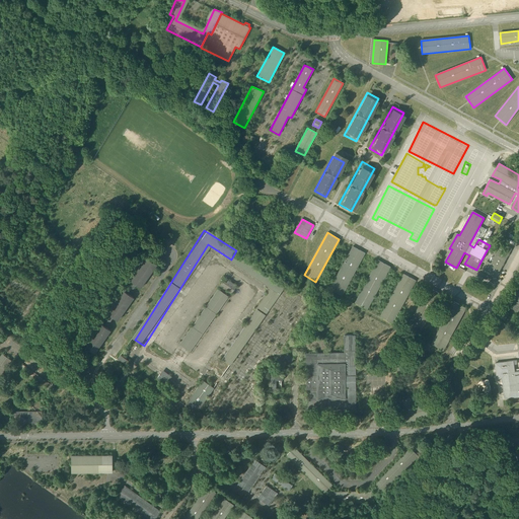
[(496,255),(492,264),(488,262),(483,270),(487,273),(486,275),(495,280),(511,248),(502,243),(498,252),(496,255)]
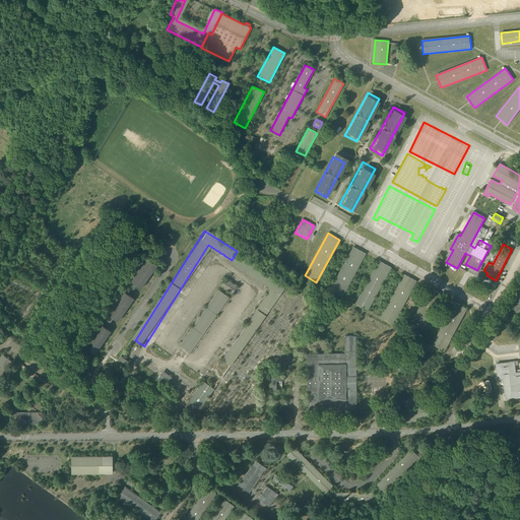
[(353,247),(330,289),(342,297),(366,254),(353,247)]
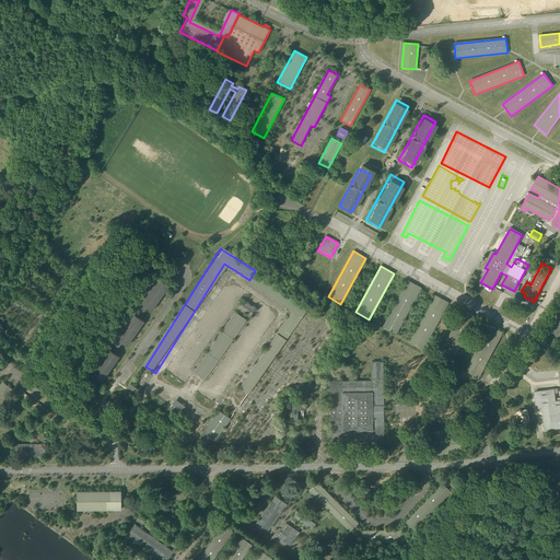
[(154,311),(170,284),(158,277),(141,303),(154,311)]
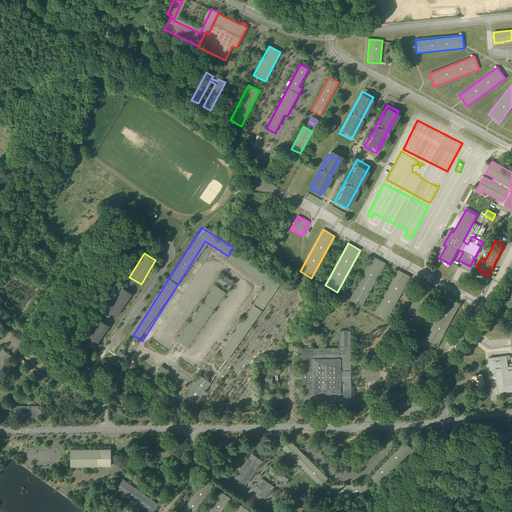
[(373,257),(350,299),(362,305),(385,263),(373,257)]
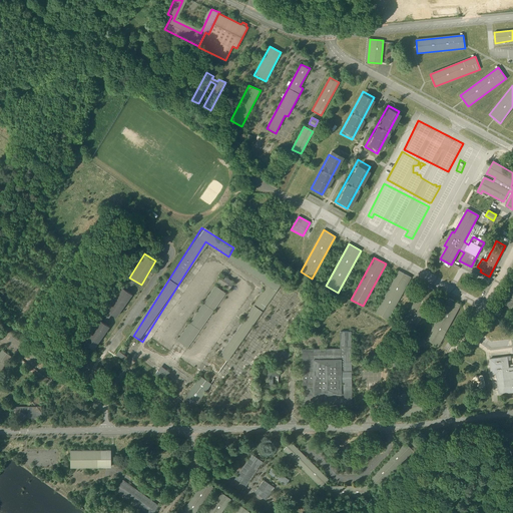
[(477,267),(474,266),(476,263),(474,261),(471,267),(480,272),(481,270),(477,267)]
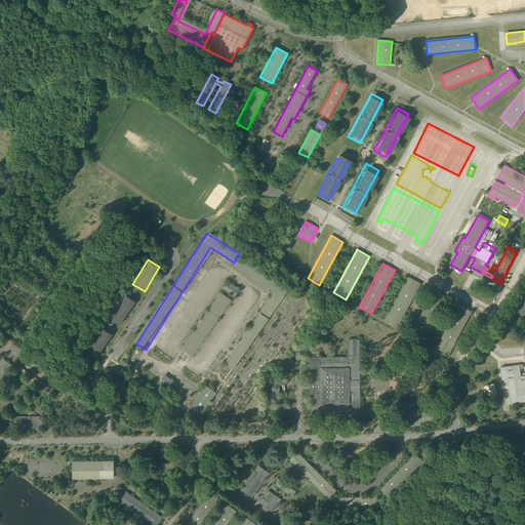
[(408,277),(385,320),(397,327),(420,284),(408,277)]
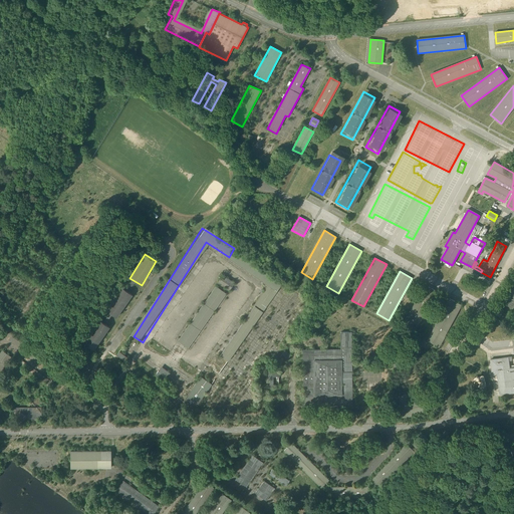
[(224,274),(219,281),(230,289),(235,283),(224,274)]
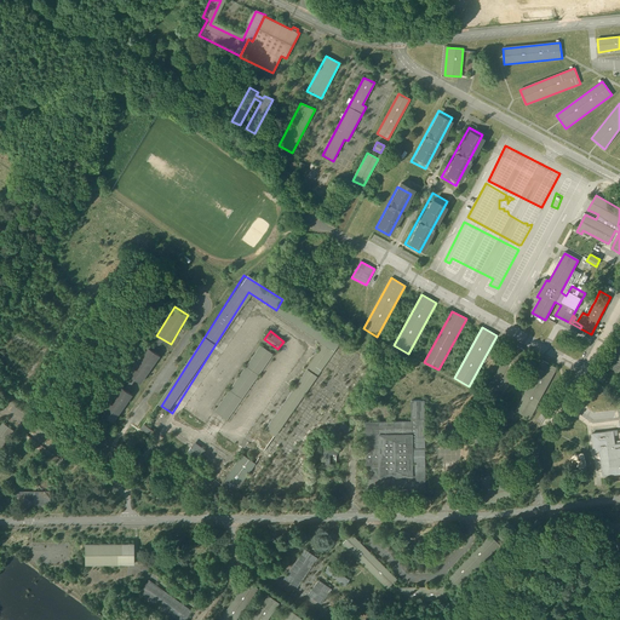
[(619,334),(612,346),(615,348),(606,363),(619,372),(619,368),(619,334)]
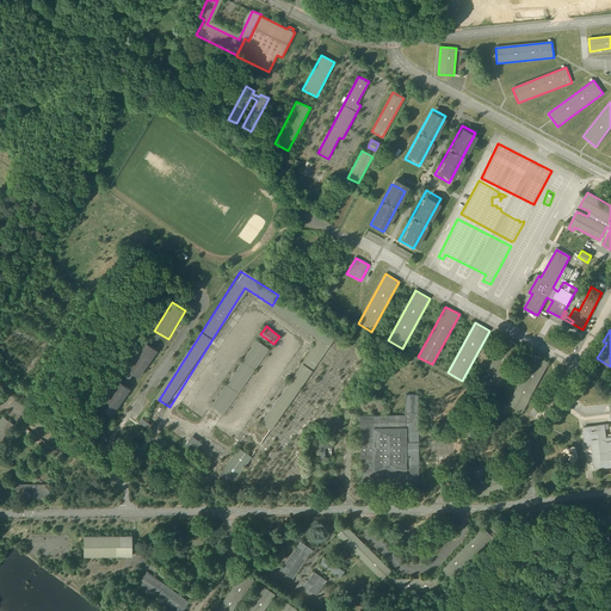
[(211,406),(224,414),(269,347),(255,339),(211,406)]
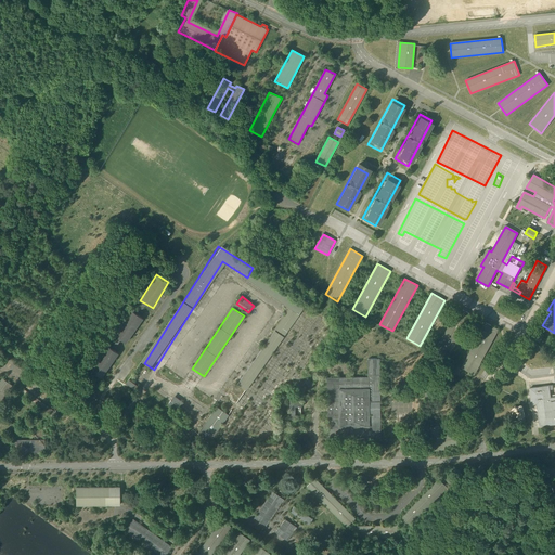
[(116,335),(128,343),(144,317),(132,309),(116,335)]
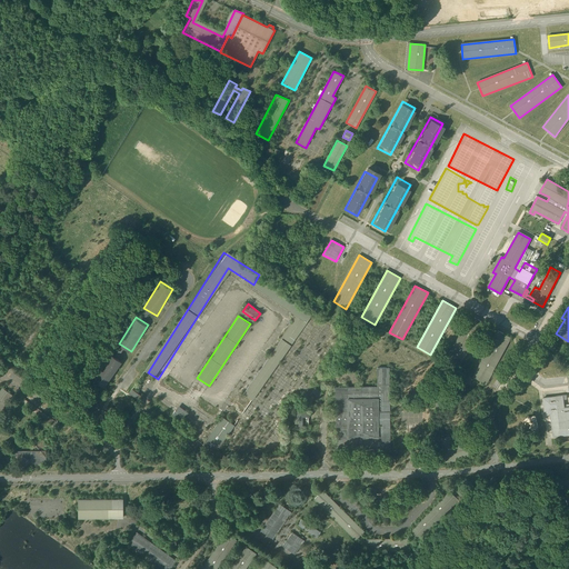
[(551,339),(547,346),(553,350),(558,343),(551,339)]
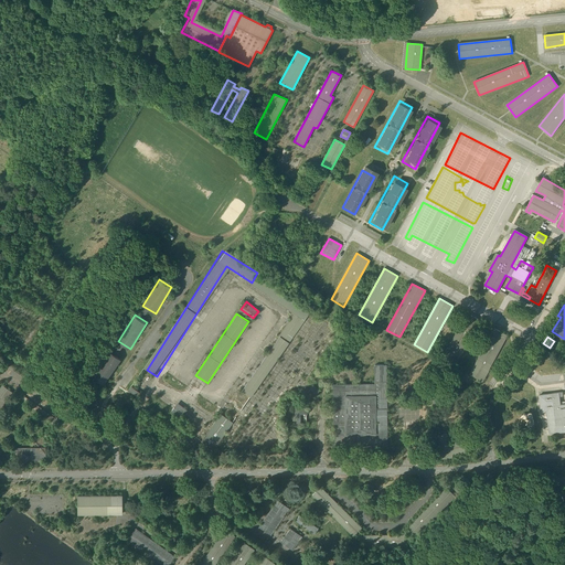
[(105,384),(123,359),(110,351),(93,376),(105,384)]
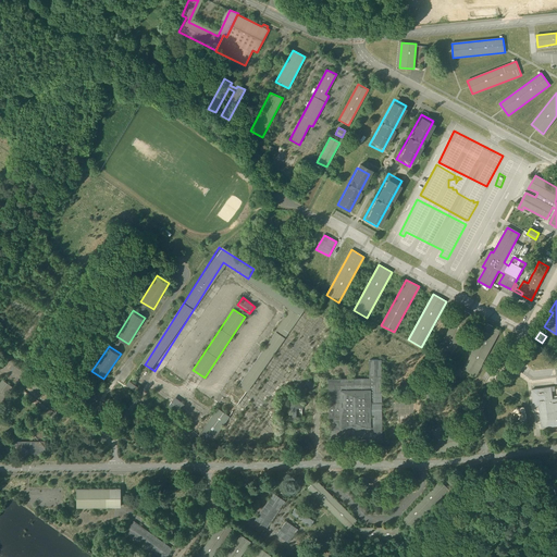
[(369,360),(369,379),(329,380),(329,440),(370,440),(370,442),(381,442),(381,360),(369,360)]
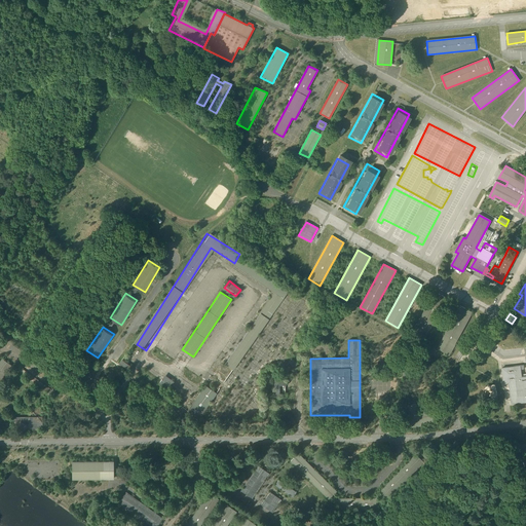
[(2,359),(0,362),(0,380),(10,365),(2,359)]
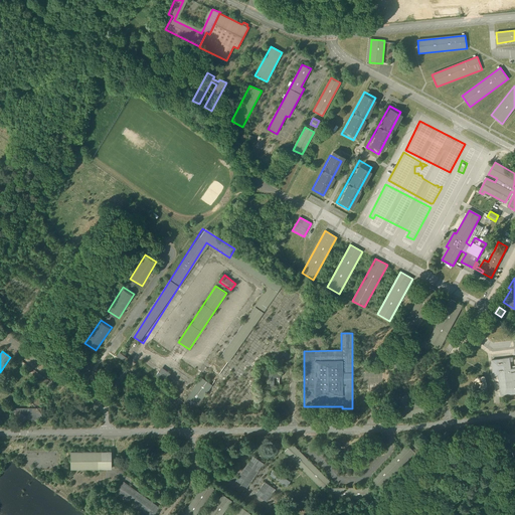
[(117,355),(125,361),(129,357),(120,351),(117,355)]
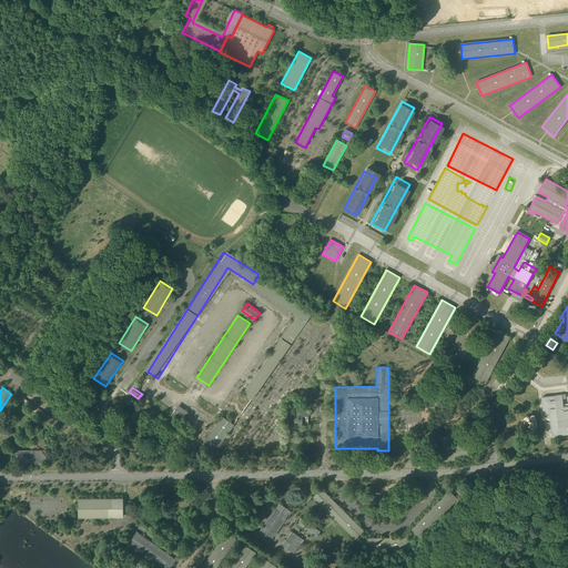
[(58,422),(18,394),(14,398),(54,426),(58,422)]
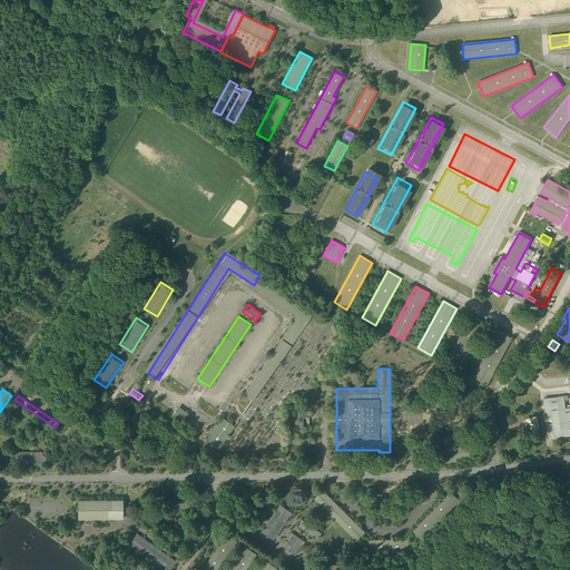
[(568,395),(544,399),(547,415),(551,415),(554,438),(569,435),(569,408),(566,409),(564,400),(568,400),(568,395)]
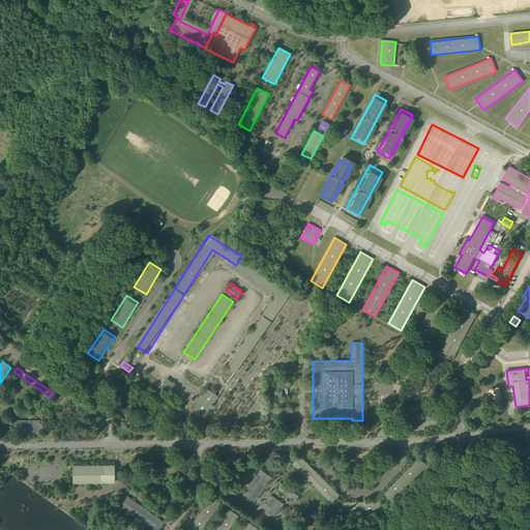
[(167,377),(160,386),(170,392),(176,383),(167,377)]
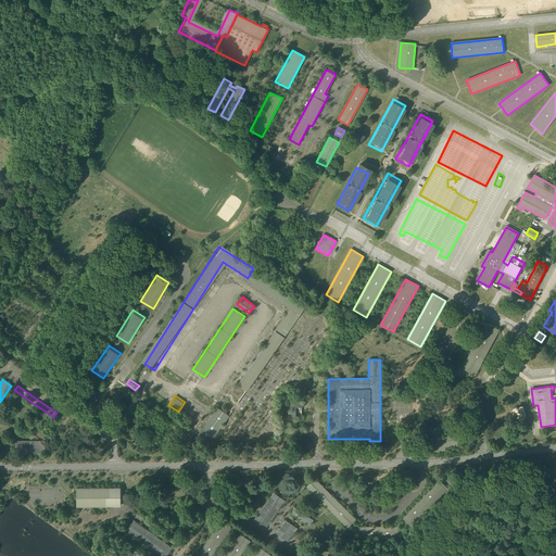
[(302,401),(290,400),(290,417),(302,417),(302,401)]
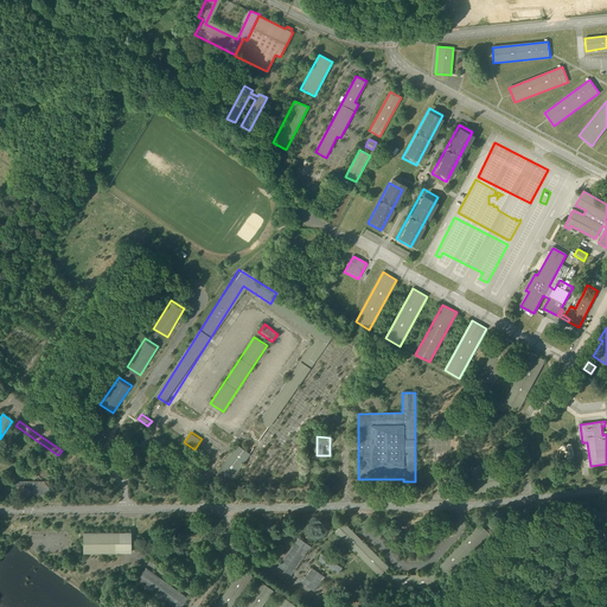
[(230,484),(250,453),(237,445),(217,474),(230,484)]
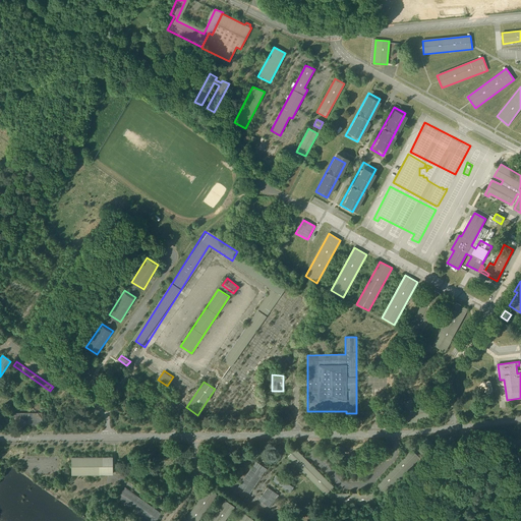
[(42,413),(13,414),(13,425),(42,424),(42,413)]
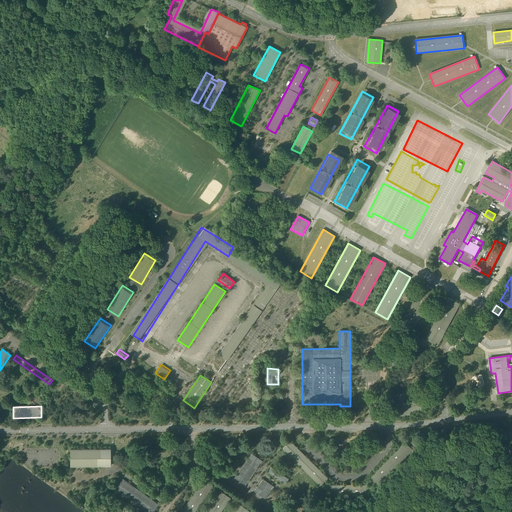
[(404,442),(369,478),(371,480),(373,482),(377,486),(411,449),(404,442)]
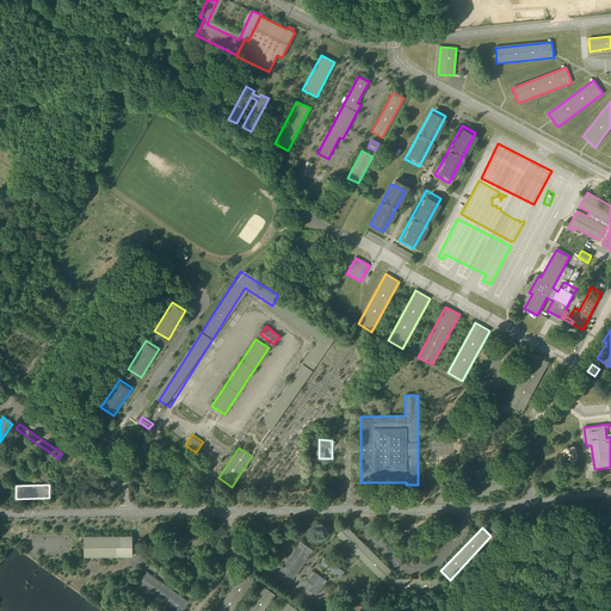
[(131,536),(84,536),(84,556),(131,556),(131,536)]
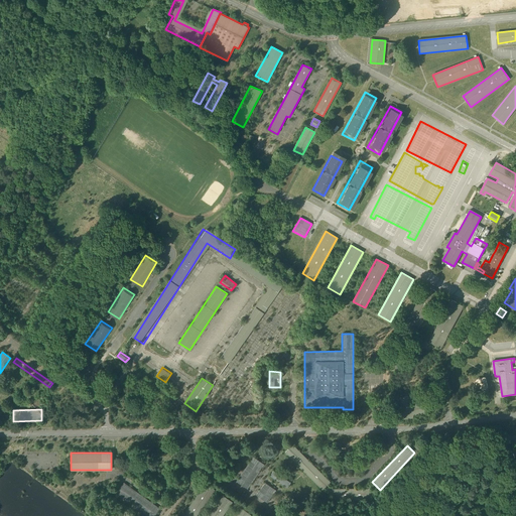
[(236,482),(248,489),(264,464),(253,456),(236,482)]
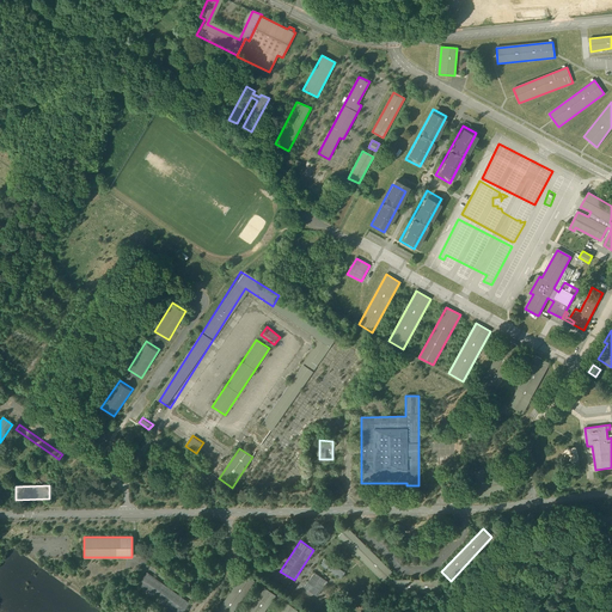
[(341,579),(346,571),(324,557),(320,564),(341,579)]
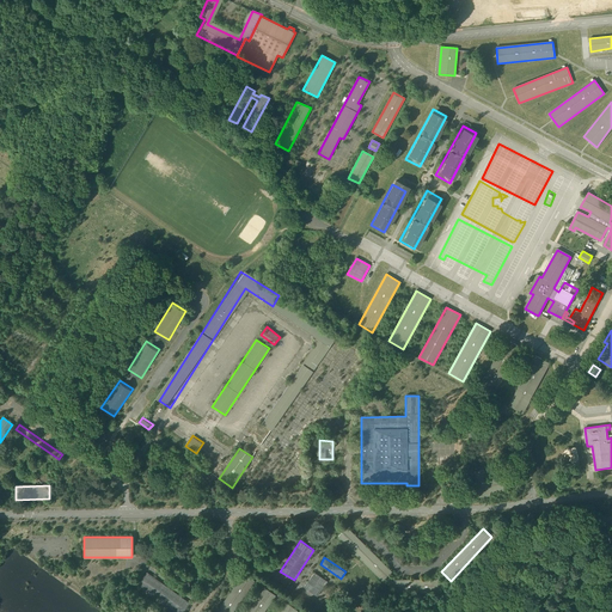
[(314,571),(304,587),(317,597),(328,581),(314,571)]
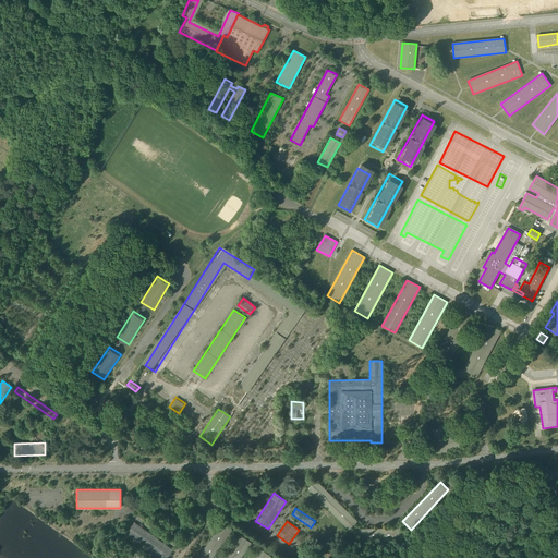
[(167,557),(172,550),(134,522),(125,534),(159,557),(167,557)]
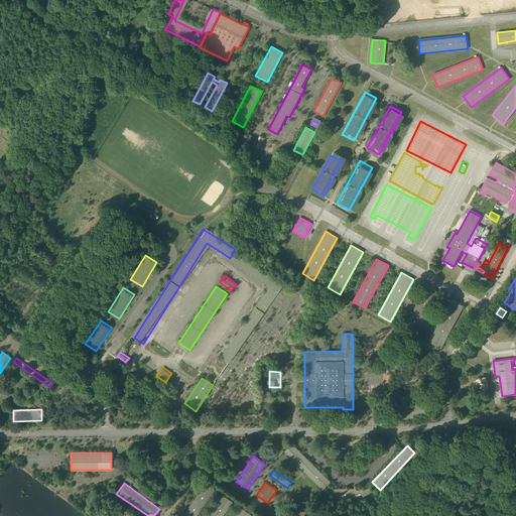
[(370,489),(332,490),(332,496),(332,500),(370,500),(370,496),(370,490),(370,489)]
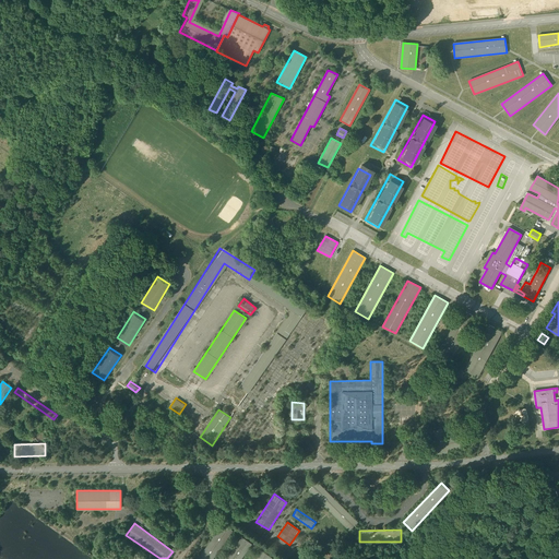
[(241,537),(226,558),(240,558),(251,544),(241,537)]
